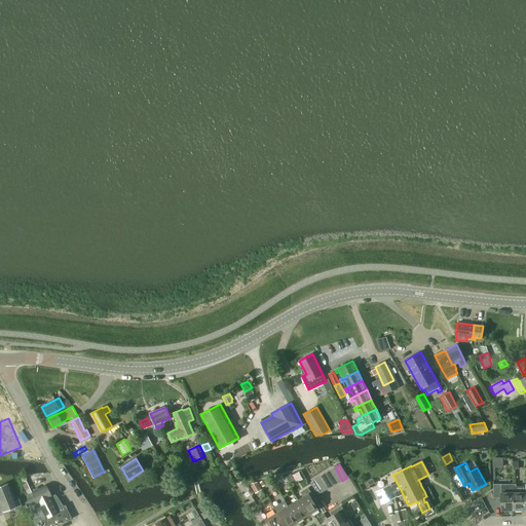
[(175,467),(167,471),(171,477),(178,474),(175,467)]
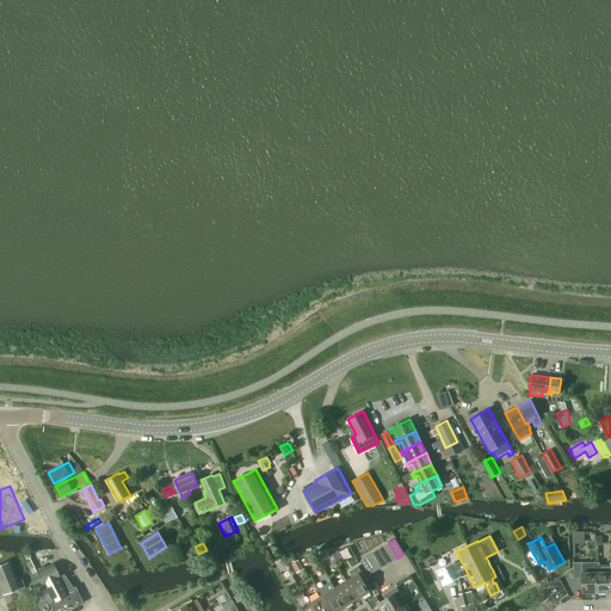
[(389,543),(383,547),(392,562),(397,559),(389,543)]
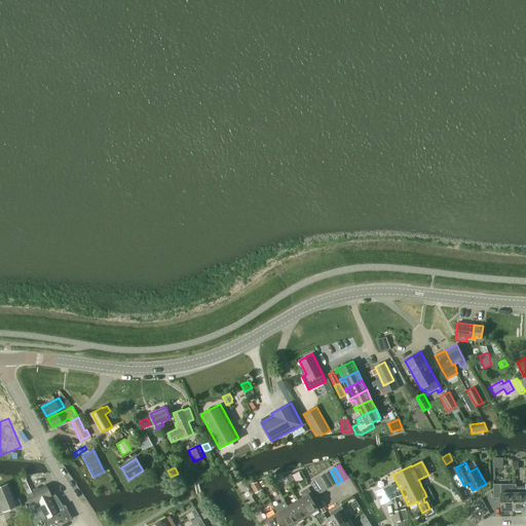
[(163,468),(157,472),(162,480),(168,477),(163,468)]
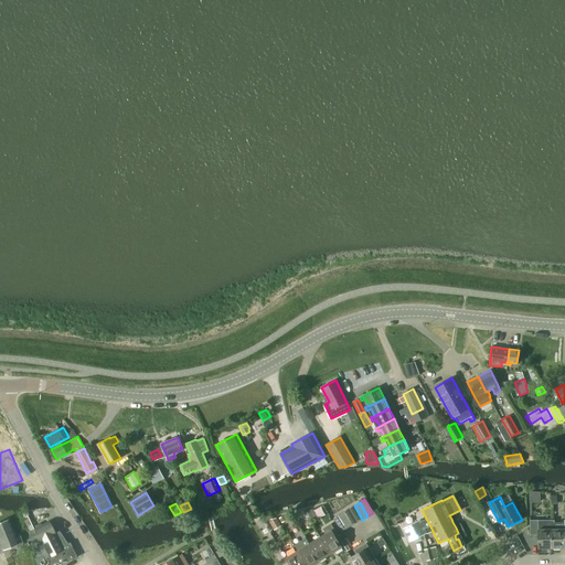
[(354,505),(349,509),(358,523),(362,520),(354,505)]
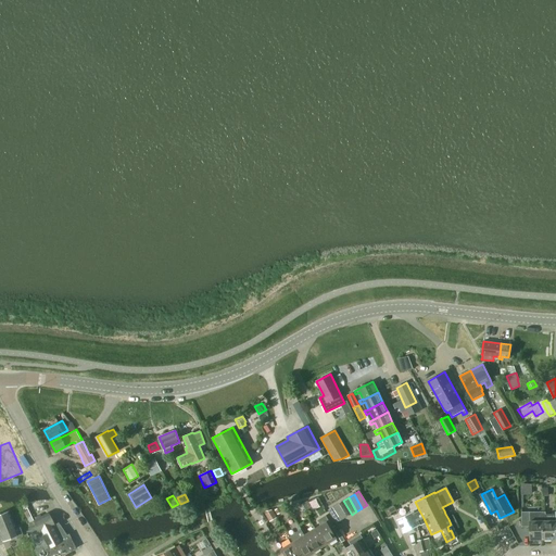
[(343,501),(338,504),(346,518),(352,515),(343,501)]
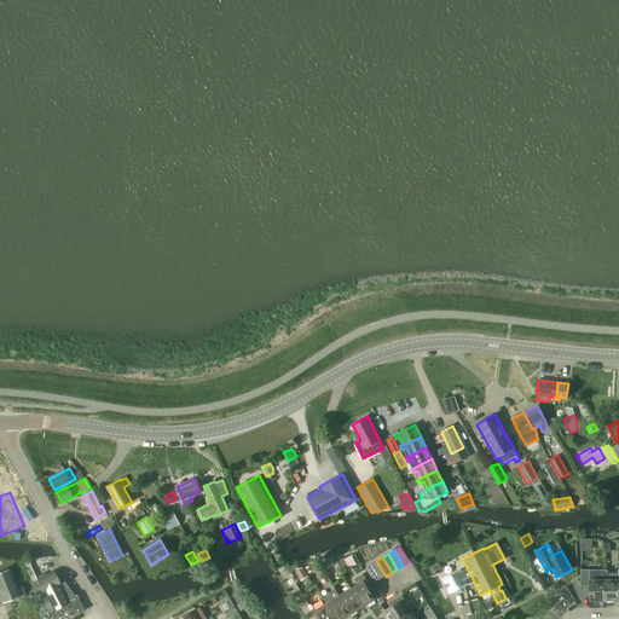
[(342,559),(336,561),(340,570),(346,566),(342,559)]
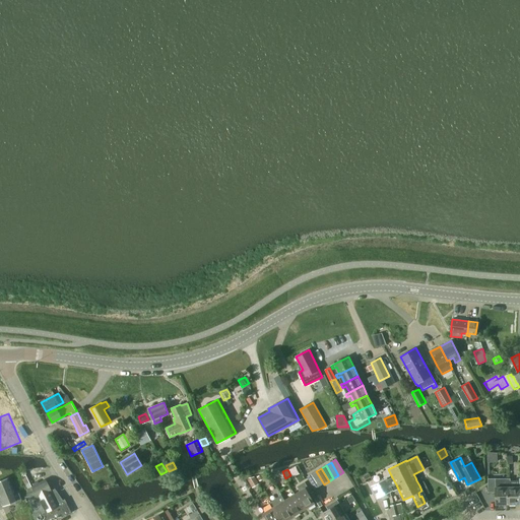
[(316,471),(311,474),(319,488),(324,484),(316,471)]
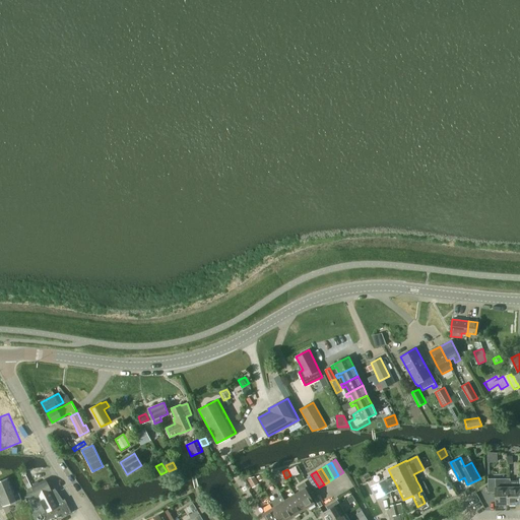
[(319,488),(311,474),(307,476),(314,490),(319,488)]
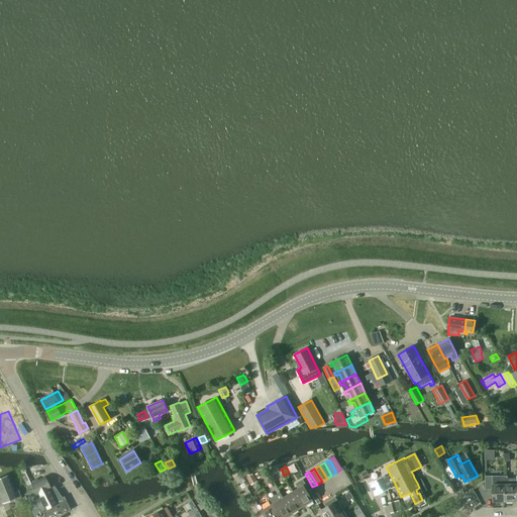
[(21,475),(26,486),(30,484),(24,473),(24,474),(21,475)]
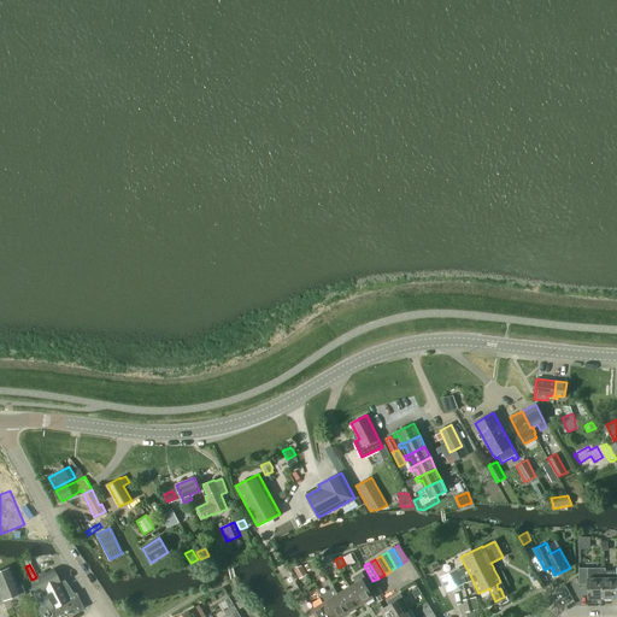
[(0,594),(3,600),(16,594),(17,598),(24,595),(21,586),(17,587),(9,566),(0,570),(0,594)]
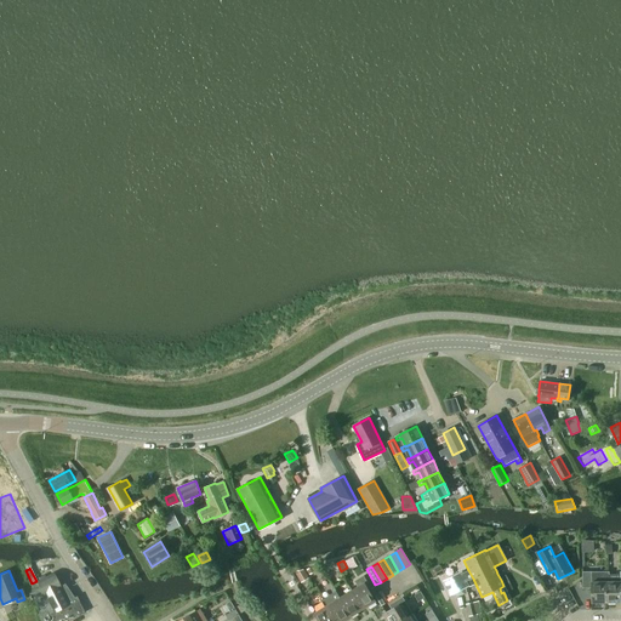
[(462,574),(461,573),(443,582),(450,596),(468,586),(466,581),(473,579),(468,570),(462,574)]
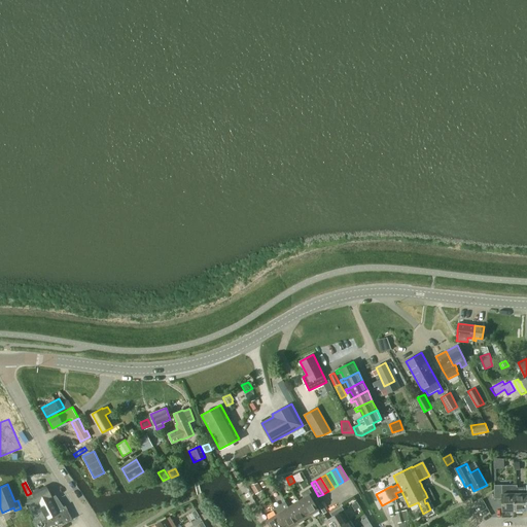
[(258,485),(250,486),(255,495),(262,491),(258,485)]
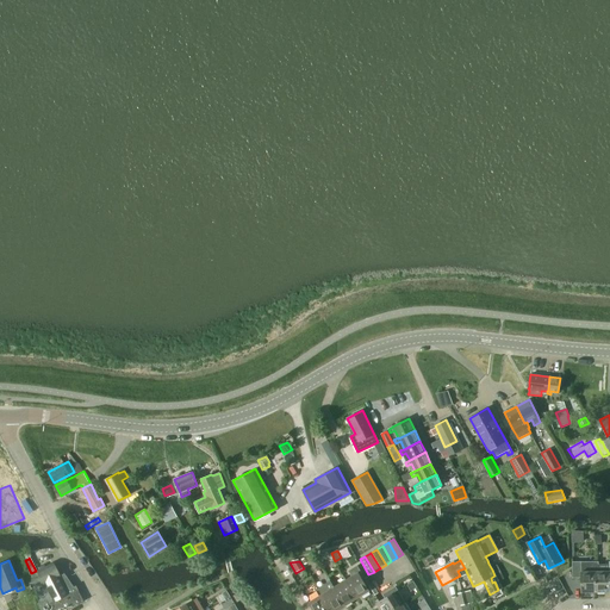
[(608,565),(598,565),(598,572),(596,572),(596,592),(609,592),(609,561),(608,562),(608,565)]
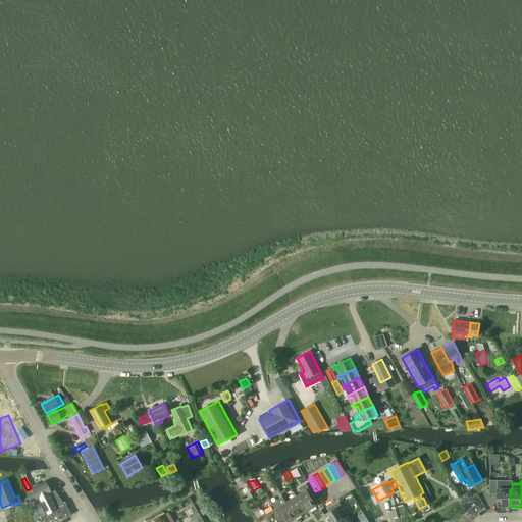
[(512,489),(512,483),(512,481),(508,481),(496,481),(492,481),(490,482),(490,494),(497,494),(498,494),(498,507),(510,507),(510,489),(512,489)]
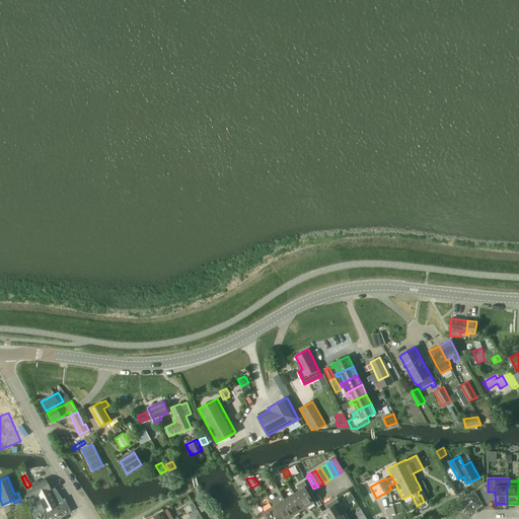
[(23,496),(32,513),(31,514),(33,518),(56,518),(69,513),(71,512),(64,499),(62,500),(54,488),(52,489),(49,483),(47,485),(44,479),(38,483),(36,480),(31,483),(32,485),(30,486),(26,488),(29,494),(23,496)]
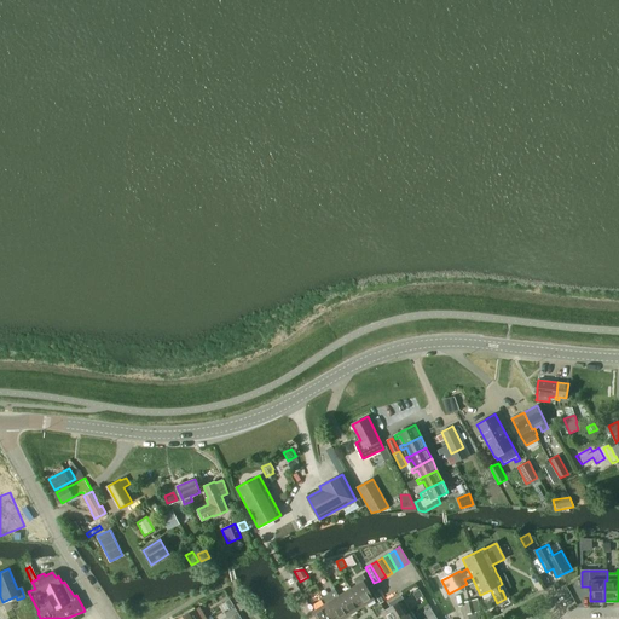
[(358,585),(352,589),(363,607),(377,600),(363,576),(354,580),(358,585)]
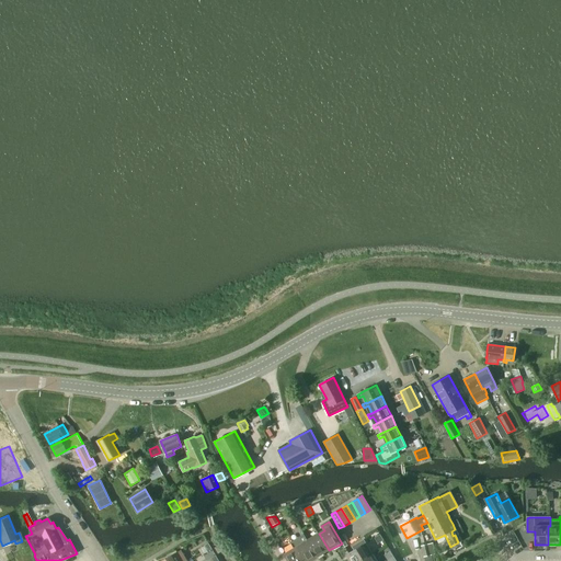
[(319,534),(307,540),(317,558),(329,550),(319,534)]
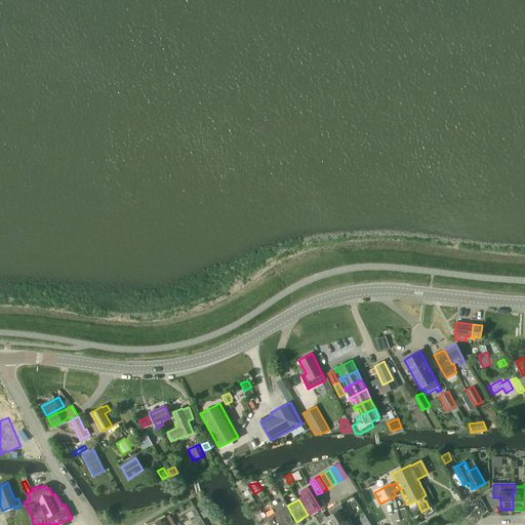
[(350,503),(354,509),(358,506),(359,506),(356,499),(350,503)]
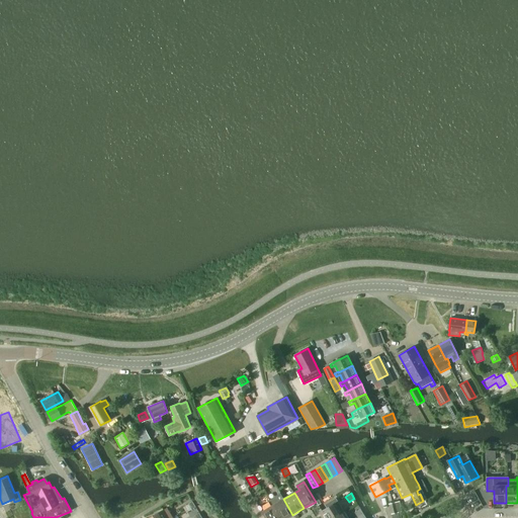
[(270,500),(273,505),(281,517),(287,517),(292,515),(283,499),(280,494),(270,500)]
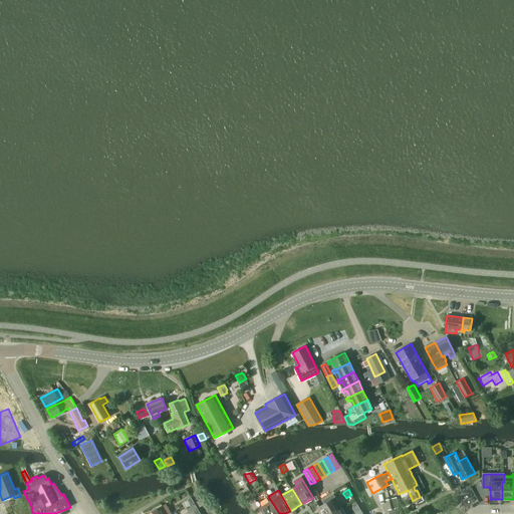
[(324,505),(317,508),(320,513),(331,513),(342,508),(333,494),(322,501),(324,505)]
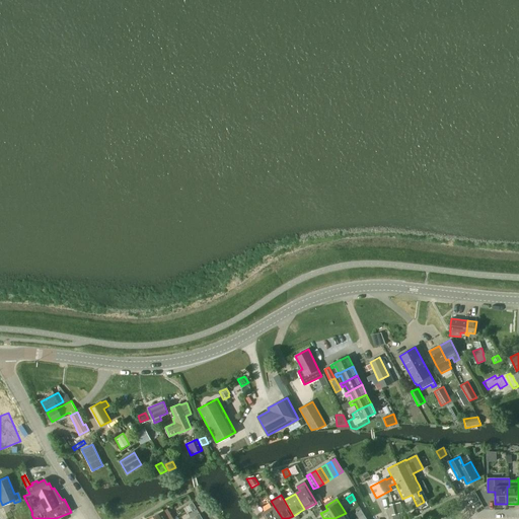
[(399,518),(398,514),(397,514),(395,504),(389,505),(391,515),(392,515),(392,518),(399,518)]
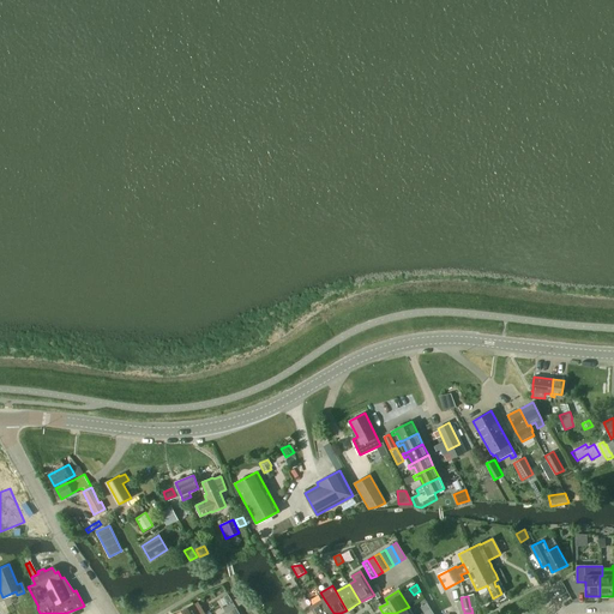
[(333,613),(324,599),(312,606),(315,613),(333,613)]
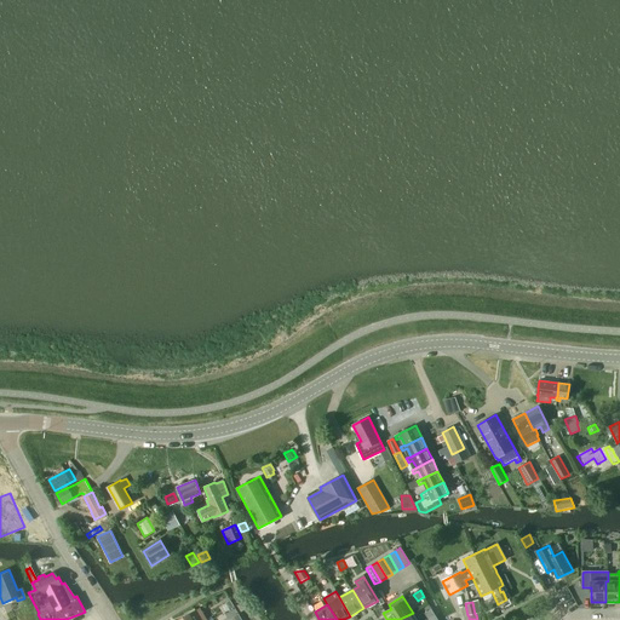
[(178,619),(206,619),(200,608),(178,619)]
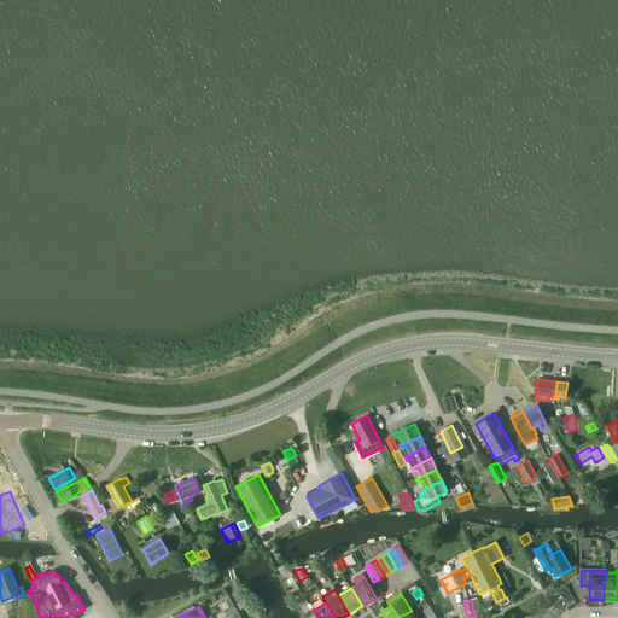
[(424,611),(427,617),(435,613),(430,607),(424,611)]
